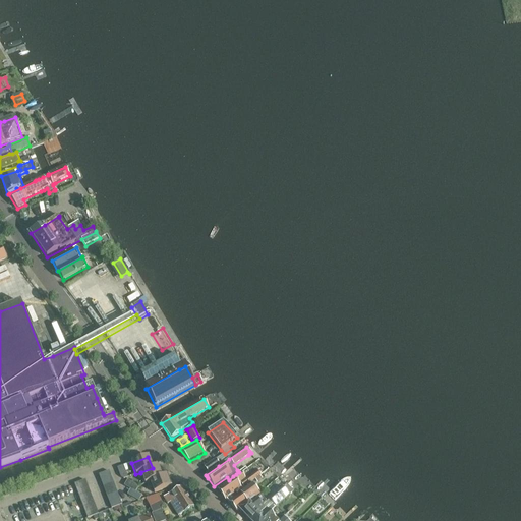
[(219,465),(215,460),(205,467),(209,472),(219,465)]
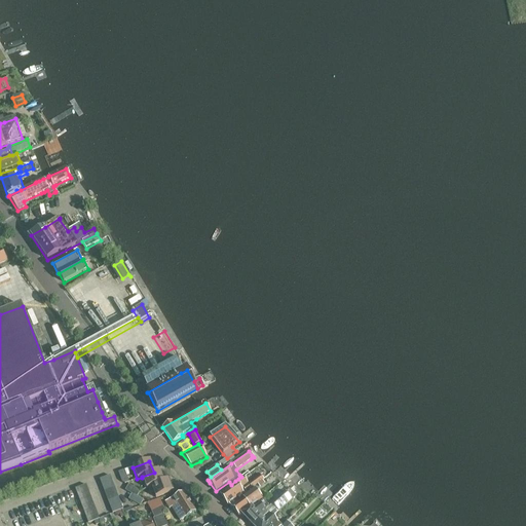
[(124,471),(118,473),(122,482),(125,484),(129,483),(124,471)]
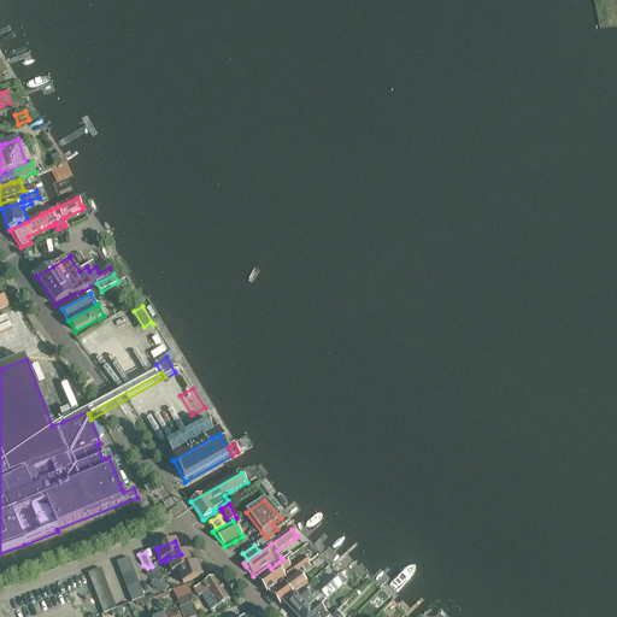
[(171,574),(177,571),(177,570),(192,565),(186,552),(181,554),(166,559),(166,560),(171,574)]
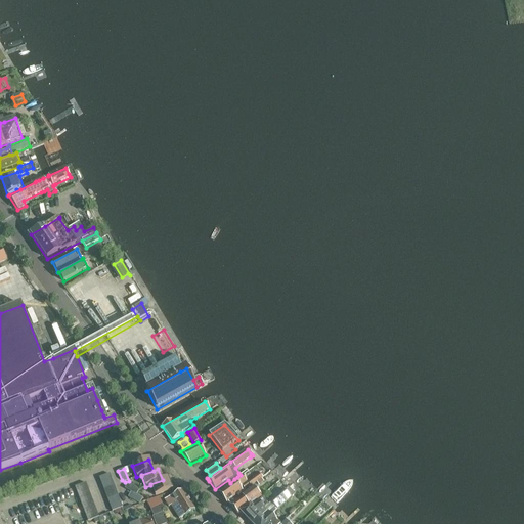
[(99,478),(101,484),(112,480),(110,474),(99,478)]
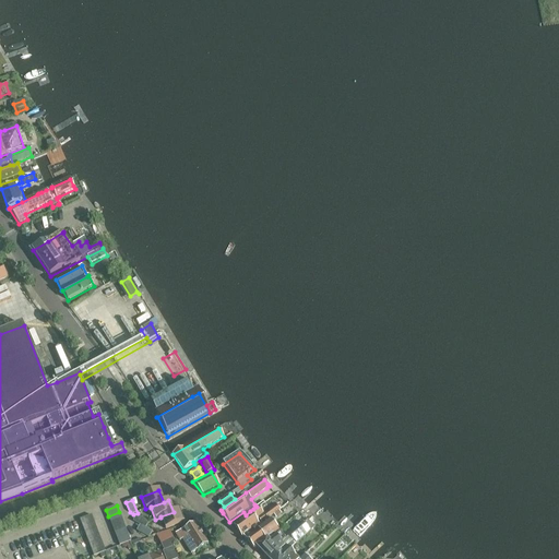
[(235,525),(242,537),(281,510),(276,506),(264,515),(259,508),(235,525)]
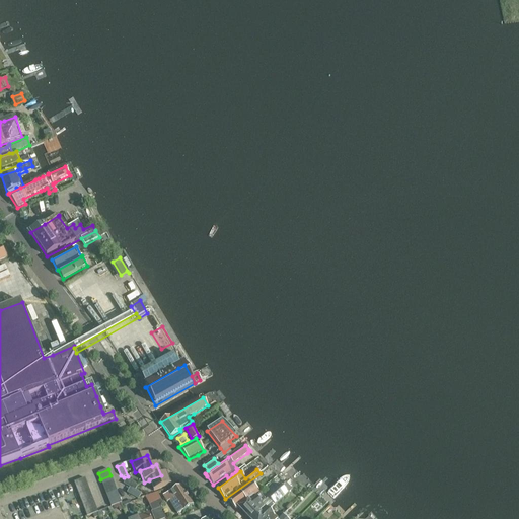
[(149,479),(149,480),(153,492),(170,486),(165,473),(161,475),(149,479)]
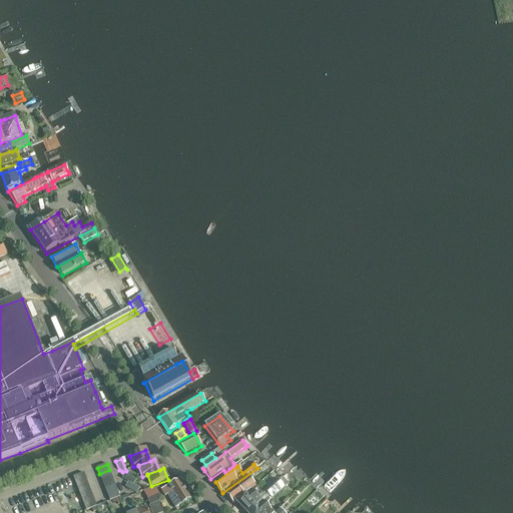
[(99,474),(101,479),(111,475),(109,470),(99,474)]
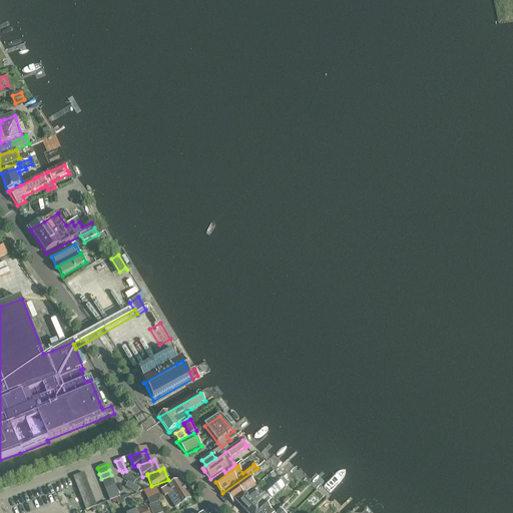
[(73,477),(75,483),(86,479),(84,473),(73,477)]
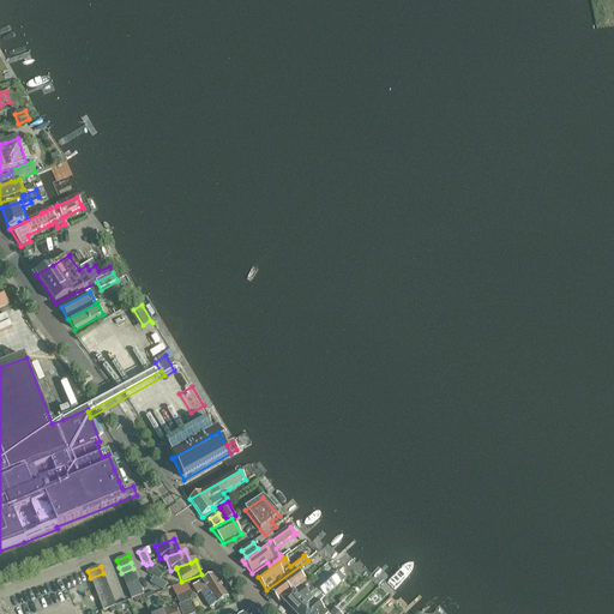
[(145,573),(154,577),(160,581),(163,575),(150,566),(145,573)]
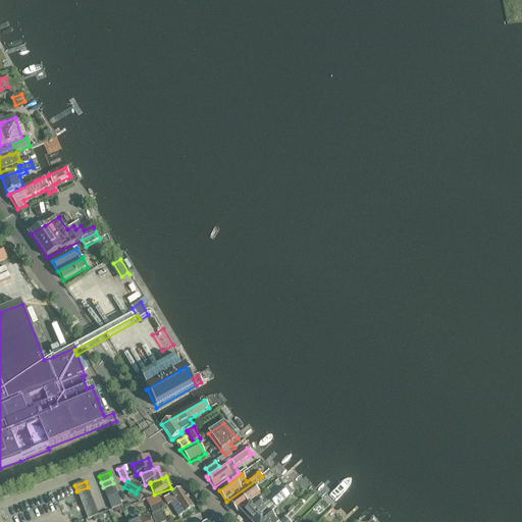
[(103,487),(105,493),(115,489),(113,483),(103,487)]
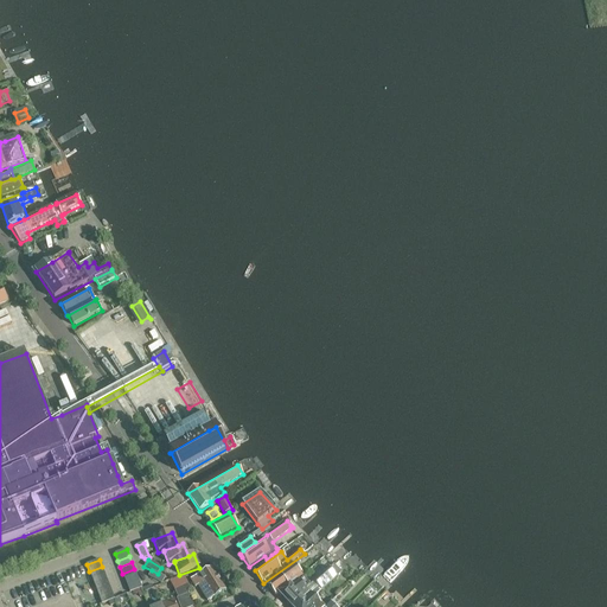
[(279,594),(291,586),(302,576),(293,563),(264,583),(276,595),(279,594)]
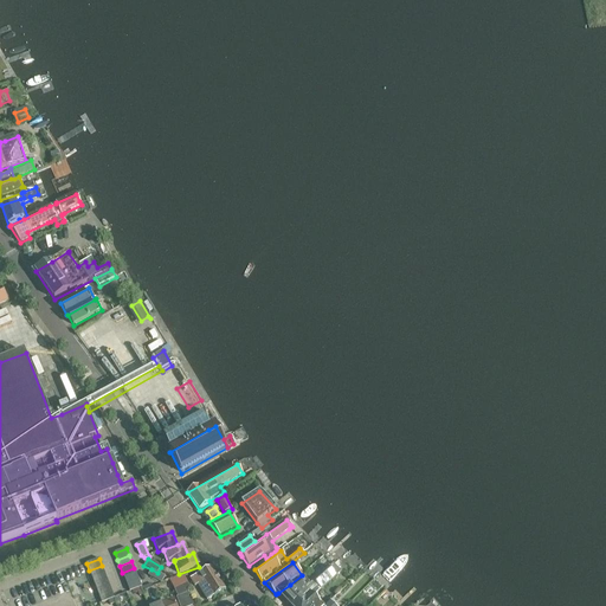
[(334,565),(329,568),(336,577),(341,572),(334,565)]
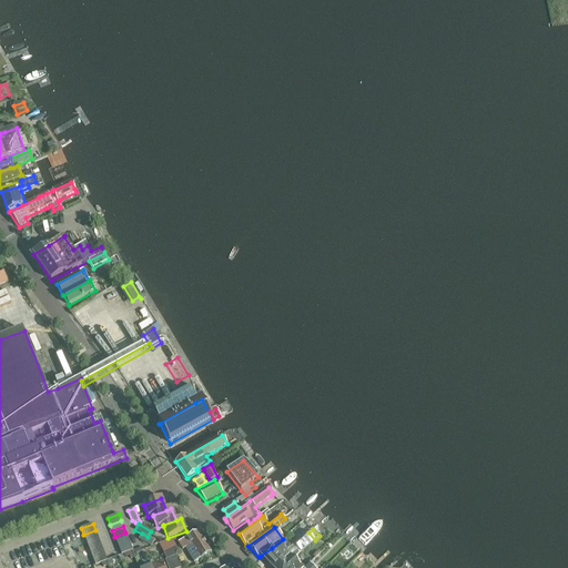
[(83,535),(85,540),(98,536),(95,530),(83,535)]
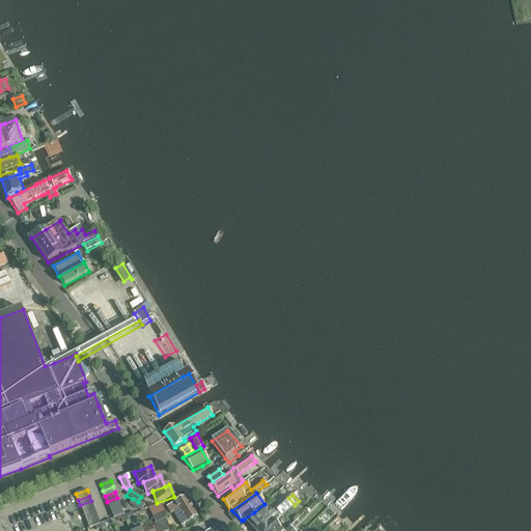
[(107,502),(109,507),(119,503),(117,498),(107,502)]
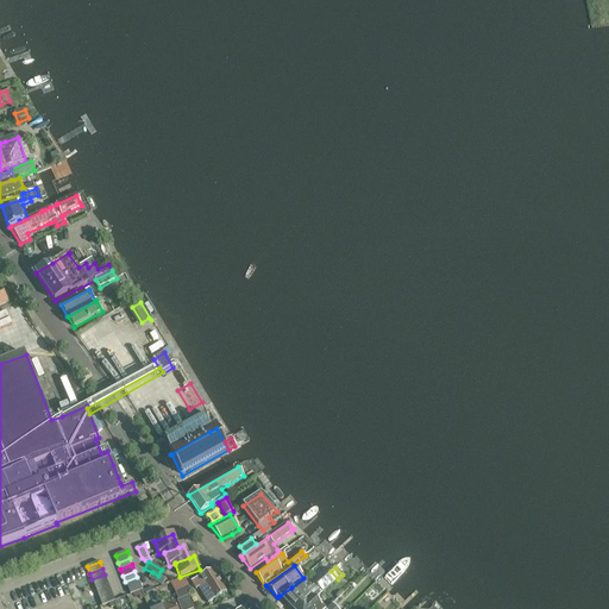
[(196,589),(199,588),(208,604),(226,592),(212,571),(190,582),(196,589)]
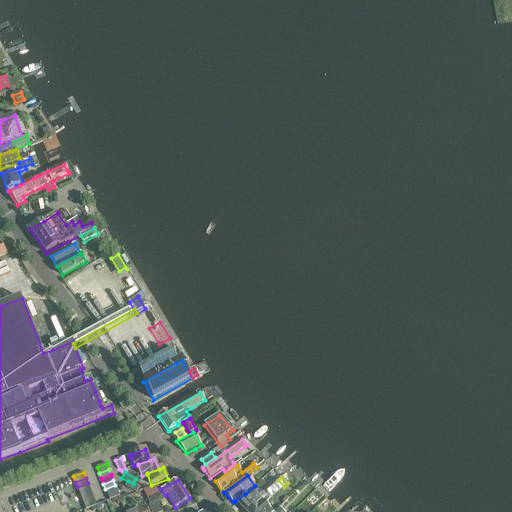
[(273,511),(265,503),(284,487),(278,480),(265,491),(265,496),(266,497),(262,501),(259,496),(262,494),(257,487),(246,495),(245,494),(235,501),(238,503),(241,507),(244,510),(246,511),(273,511)]
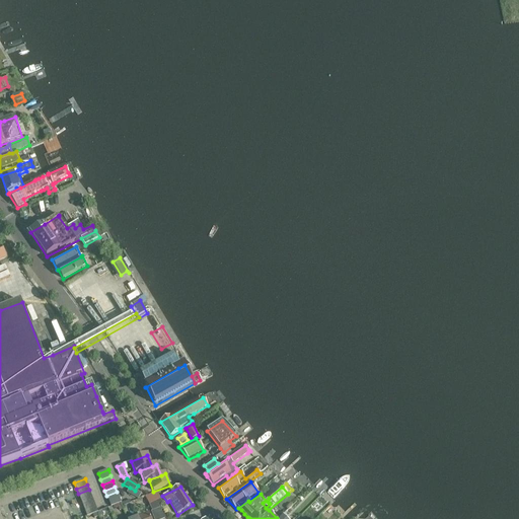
[(135,491),(130,488),(127,493),(138,500),(141,494),(135,491)]
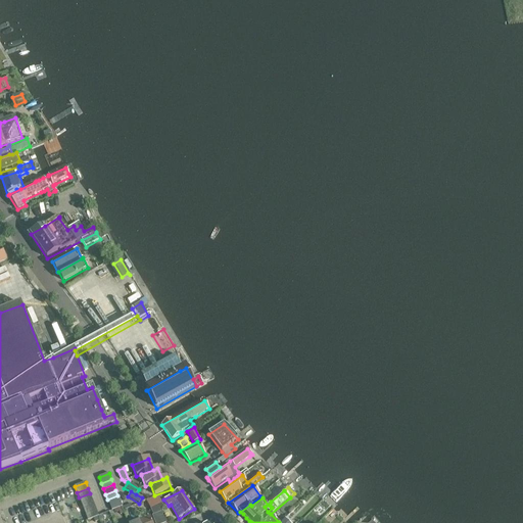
[(79,497),(81,504),(92,500),(90,493),(79,497)]
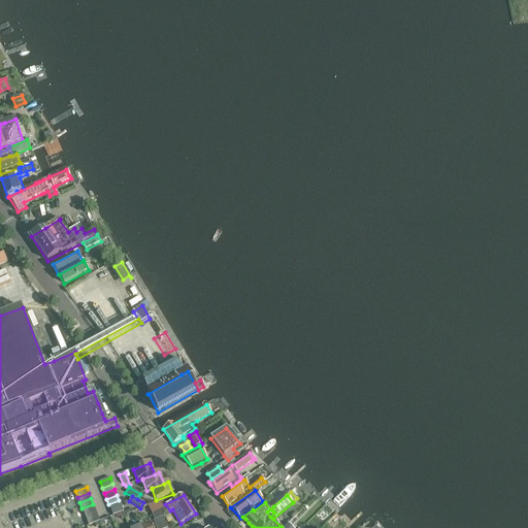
[(108,504),(110,509),(122,506),(119,500),(108,504)]
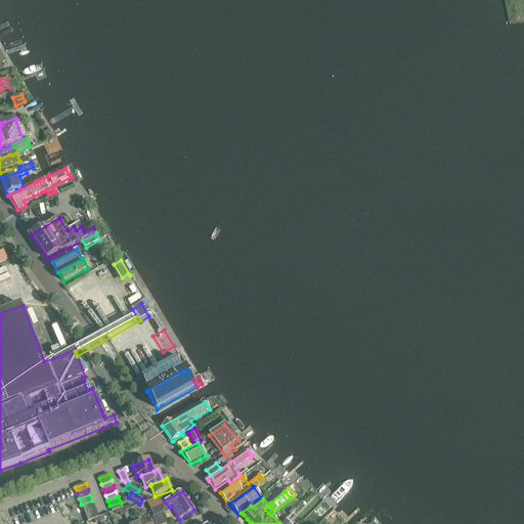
[(81,505),(84,511),(94,506),(92,500),(81,505)]
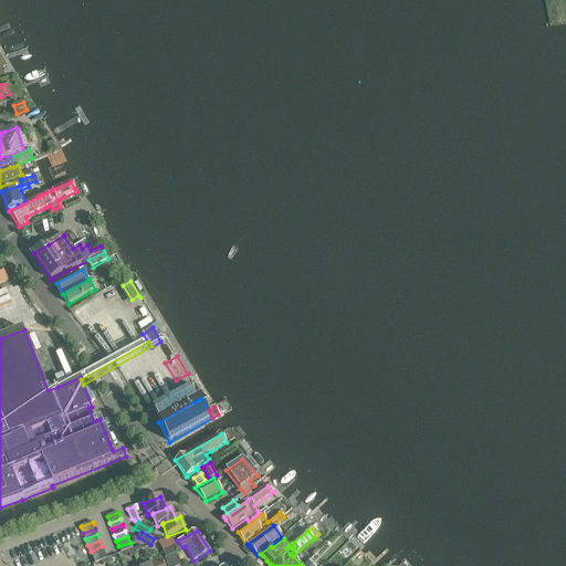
[(174,552),(170,542),(160,547),(165,556),(174,552)]
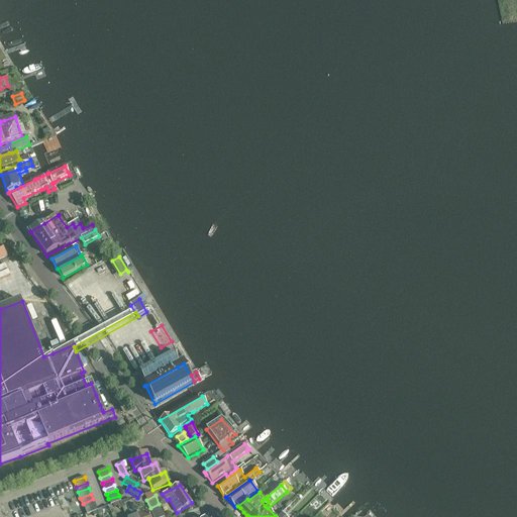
[(119,496),(108,499),(111,505),(121,501),(119,496)]
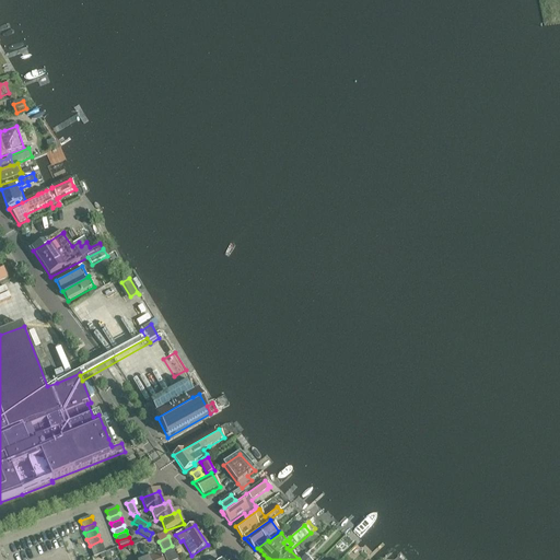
[(90,546),(92,551),(104,547),(101,540),(90,546)]
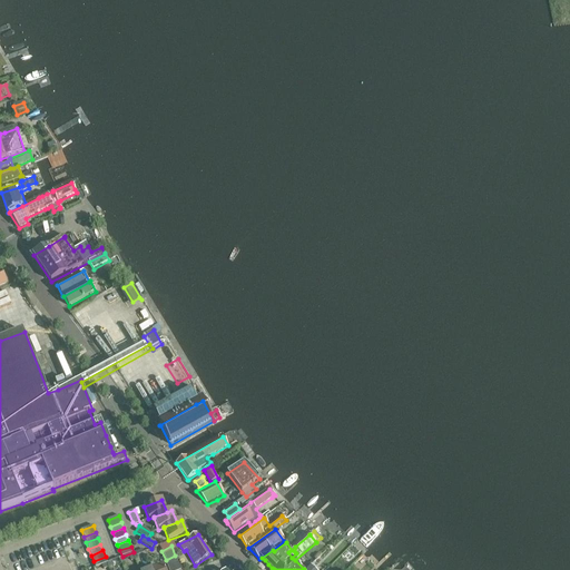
[(106,557),(94,561),(96,568),(102,566),(107,563),(108,563),(106,557)]
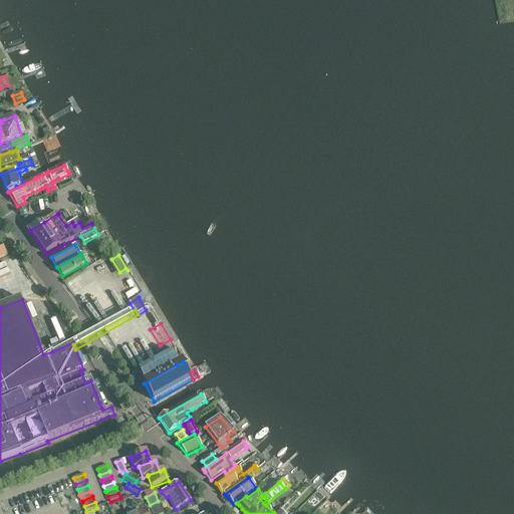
[(149,507),(152,513),(163,513),(164,513),(160,503),(149,507)]
